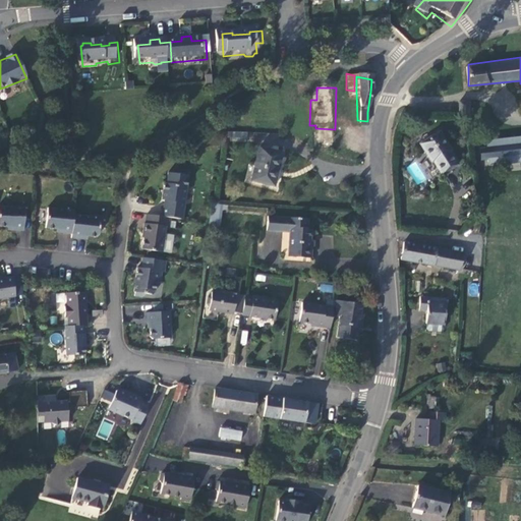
[(471,112),(465,113),(462,113),(462,122),(471,122),(471,112)]
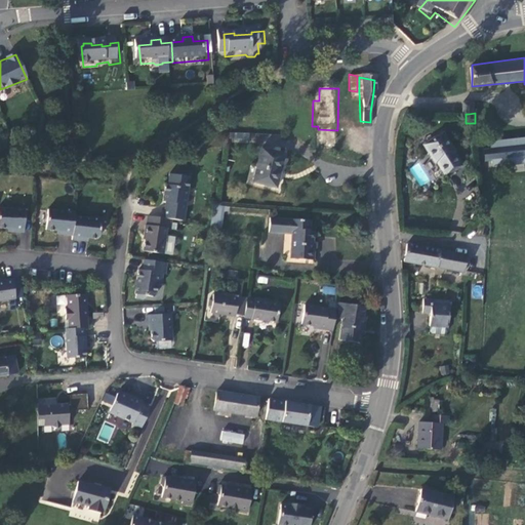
[(318,129),(316,154),(335,154),(337,130),(318,129)]
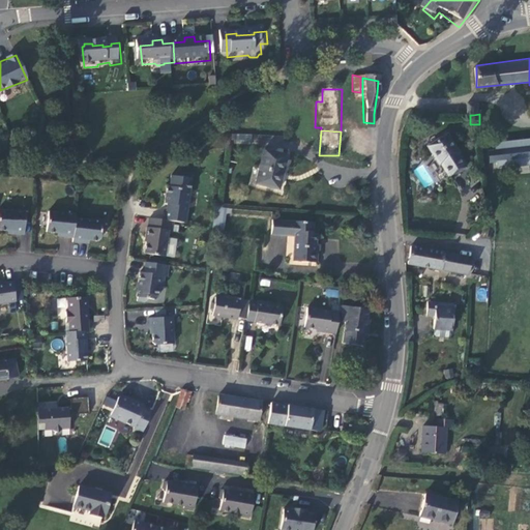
[(467,165),(446,133),(428,145),(441,166),(442,165),(449,176),(467,165)]
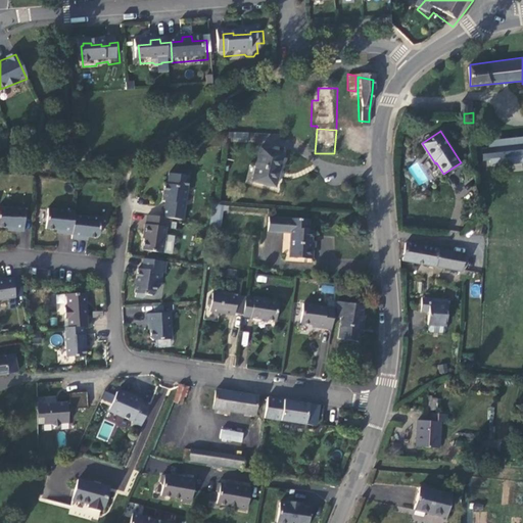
[(522,161),(522,136),(488,140),(488,148),(483,148),(485,158),(502,157),(503,164),(522,161)]
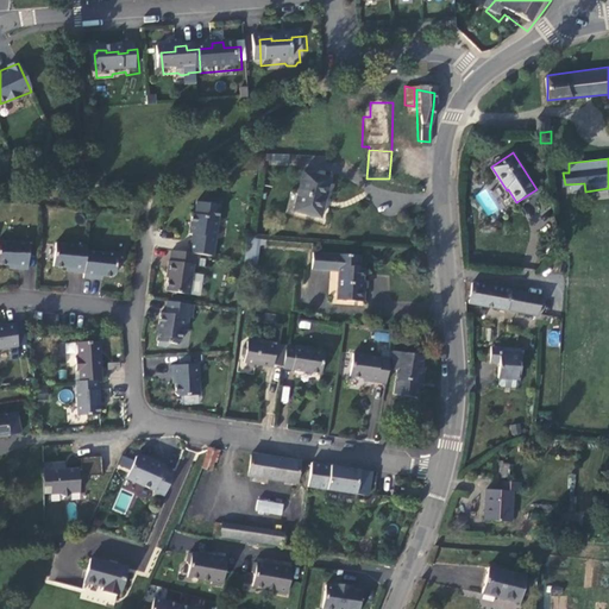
[(324,217),(331,179),(303,174),(296,211),(324,217)]
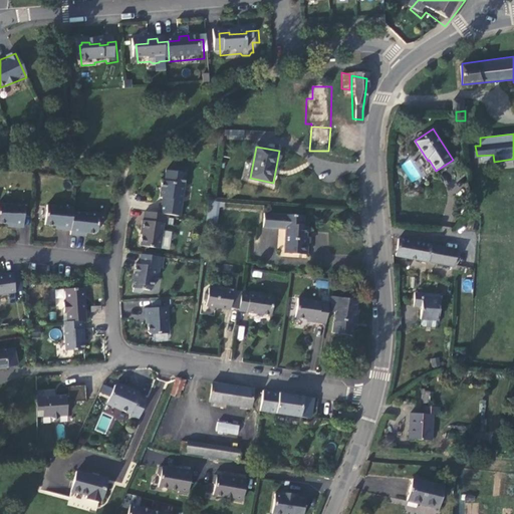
[(165,200),(163,217),(171,218),(183,219),(189,172),(178,170),(177,174),(169,173),(167,183),(165,183),(163,200),(165,200)]
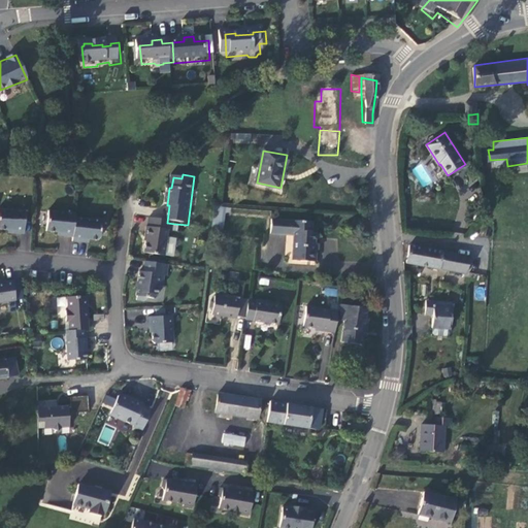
[(223,229),(226,209),(218,207),(216,228),(223,229)]
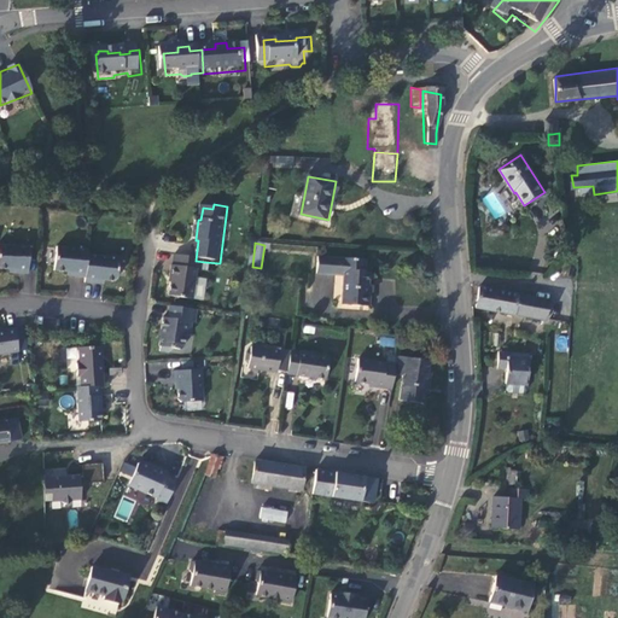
[(33,251),(3,250),(1,274),(19,275),(19,279),(31,279),(33,251)]
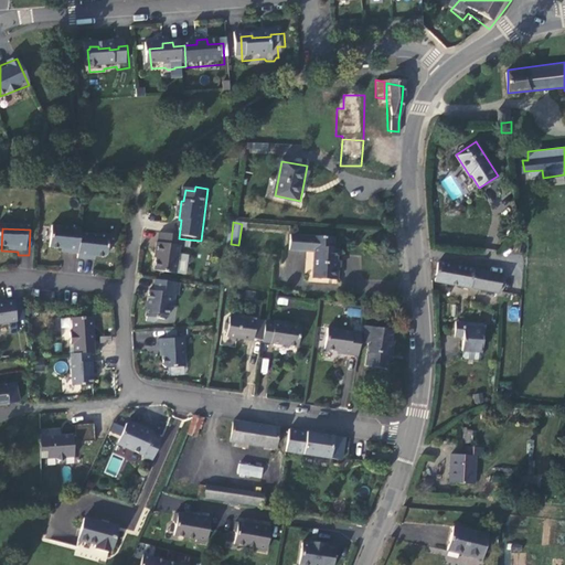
[(70,257),(82,258),(84,236),(85,232),(55,230),(53,252),(70,253),(70,257)]
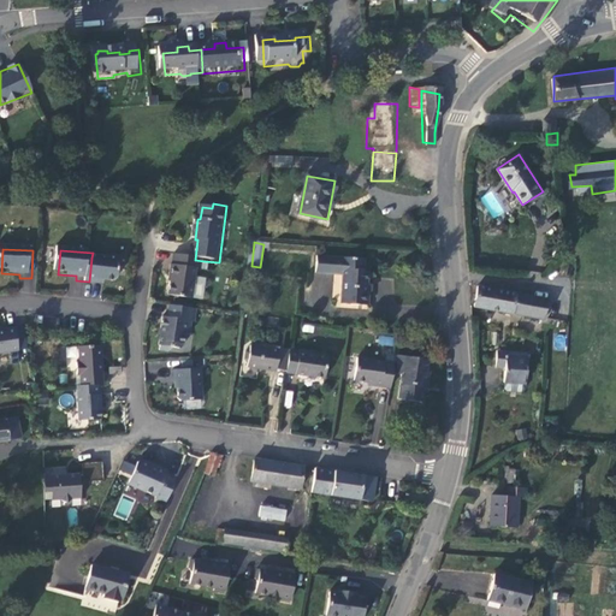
[(203,272),(205,261),(195,260),(177,256),(176,265),(173,268),(171,284),(173,284),(171,297),(195,301),(199,271),(203,272)]
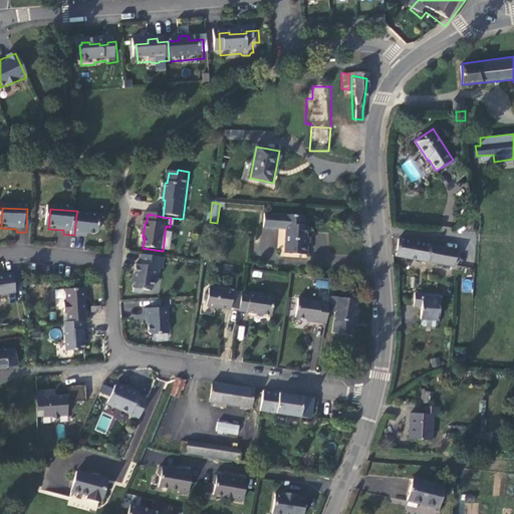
[(102,217),(76,215),(74,235),(74,238),(83,239),(84,236),(97,237),(100,234),(102,217)]
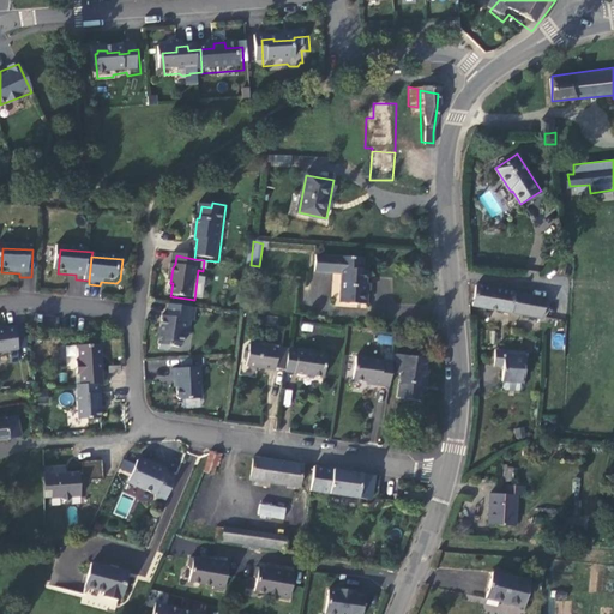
[(374,266),(331,262),(330,277),(350,280),(348,308),(373,311),(377,277),(373,276),(374,266)]
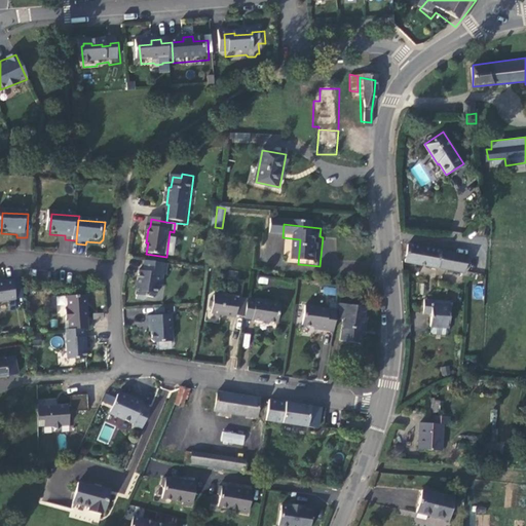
[(414,269),(459,279),(463,262),(418,252),(414,269)]
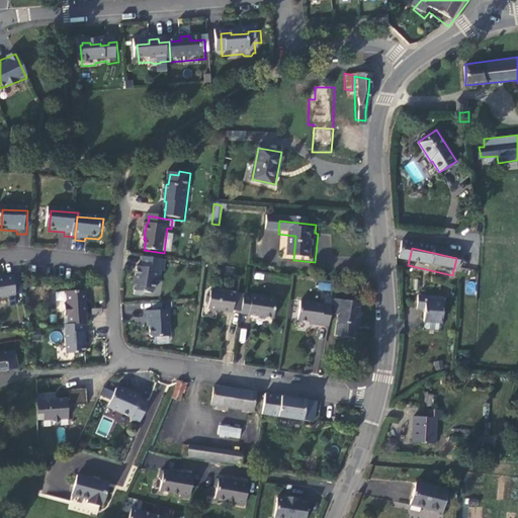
[(467,260),(456,258),(452,275),(463,278),(467,260)]
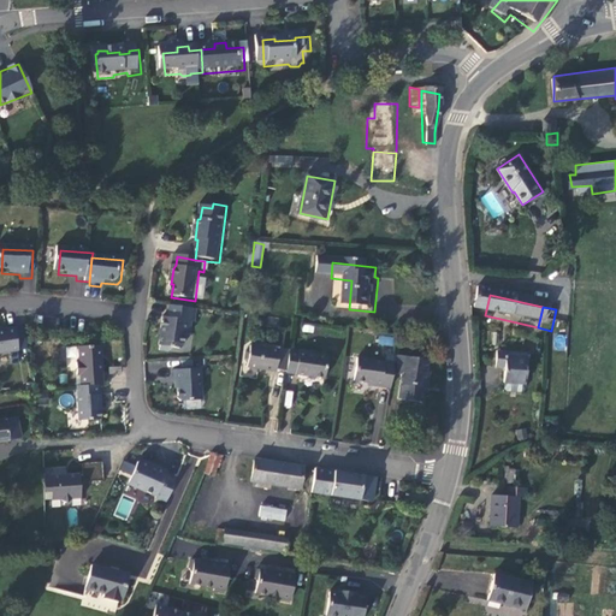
[(197,326),(200,313),(173,309),(172,321),(166,321),(163,349),(164,349),(163,355),(171,356),(177,353),(183,353),(187,350),(189,338),(193,339),(194,326),(197,326)]
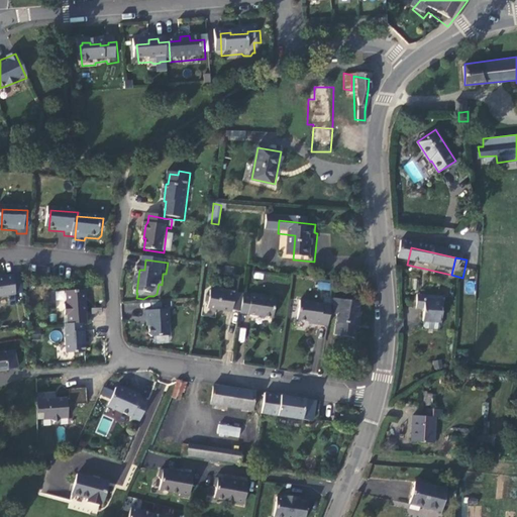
[(19,299),(16,281),(11,282),(8,280),(0,281),(0,304),(4,301),(19,299)]
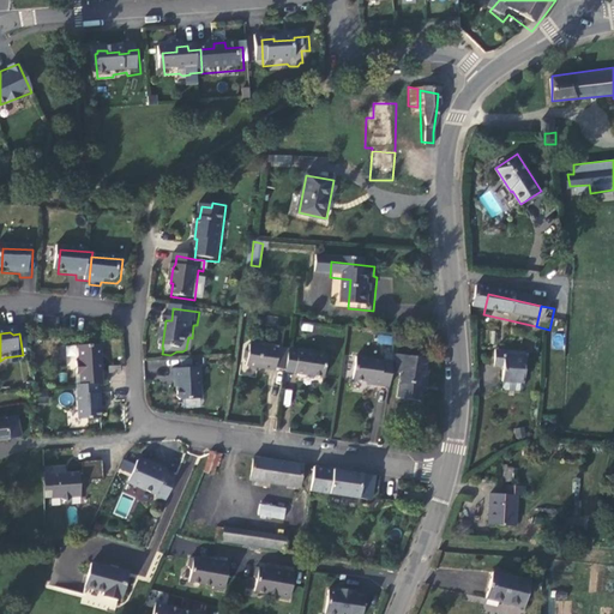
[(66,345),(66,357),(78,356),(77,344),(66,345)]
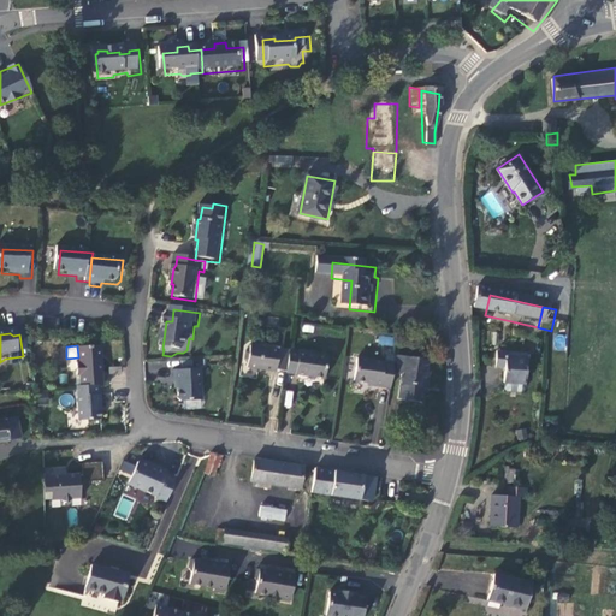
[(277,377),(290,378),(294,355),(294,353),(285,351),(283,354),(253,349),(252,357),(247,361),(246,367),(249,371),(248,374),(273,378),(277,377)]
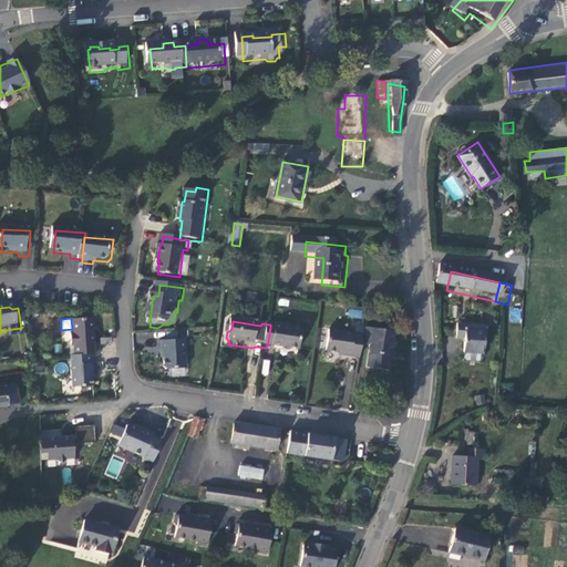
[(78,351),(79,360),(95,359),(102,359),(101,349),(99,349),(96,323),(75,326),(76,339),(73,339),(74,352),(78,351)]
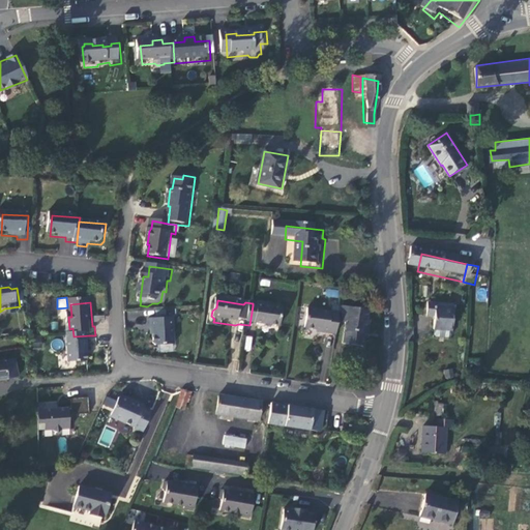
[(264,306),(253,305),(249,325),(249,326),(283,331),(286,311),(275,310),(275,306),(266,305),(264,306)]
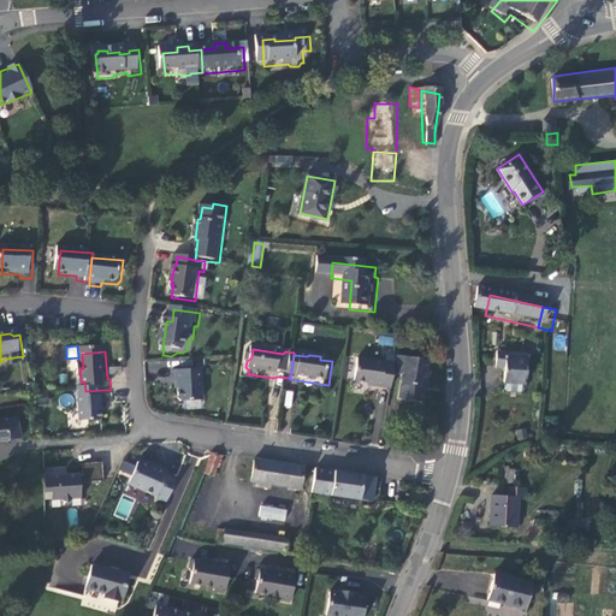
[(513,377),(511,390),(511,396),(515,398),(527,400),(531,397),(532,391),(533,367),(514,366),(514,361),(504,360),(503,377),(513,377)]
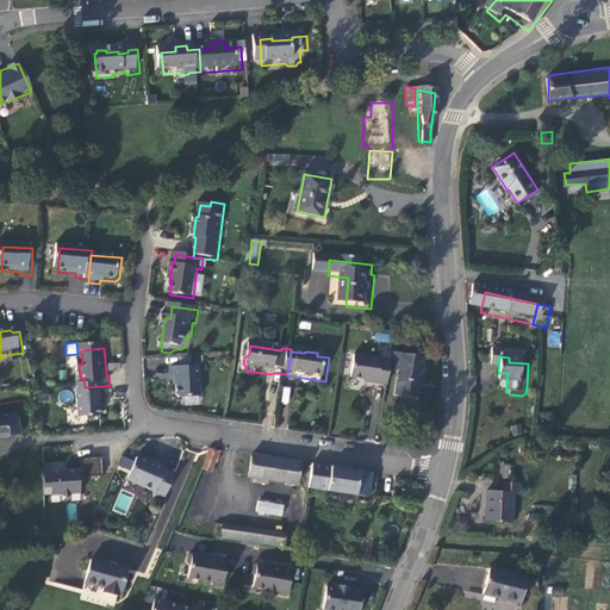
[(422,363),(396,359),(394,367),(392,380),(399,381),(396,405),(417,408),(419,396),(421,388),(425,390),(427,375),(423,374),(424,367),(422,363)]
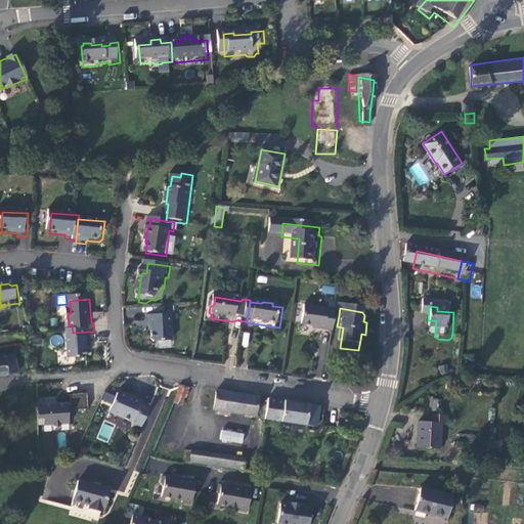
[(316,336),(335,339),(337,326),(339,315),(307,311),(304,330),(317,333),(316,336)]
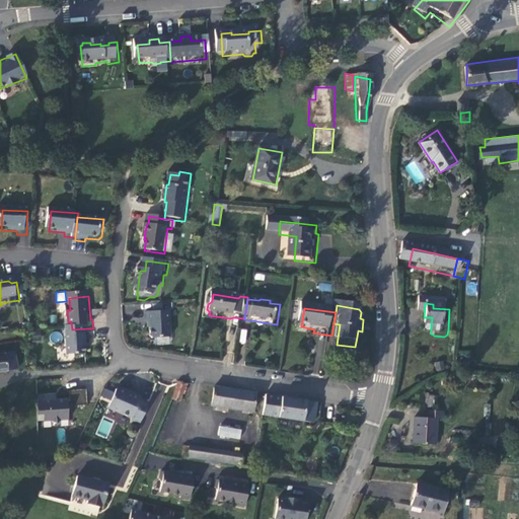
[(172,314),(148,315),(149,325),(152,325),(153,339),(156,342),(173,341),(172,314)]
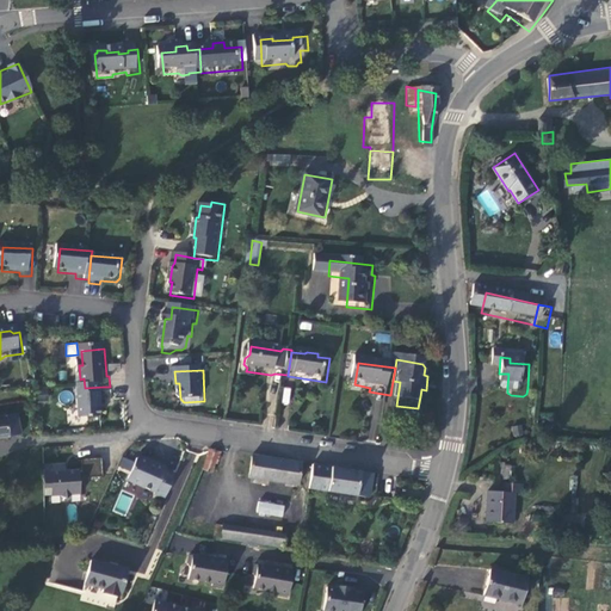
[(104,396),(103,387),(85,388),(81,389),(84,424),(106,421),(105,411),(106,408),(105,399),(104,396)]
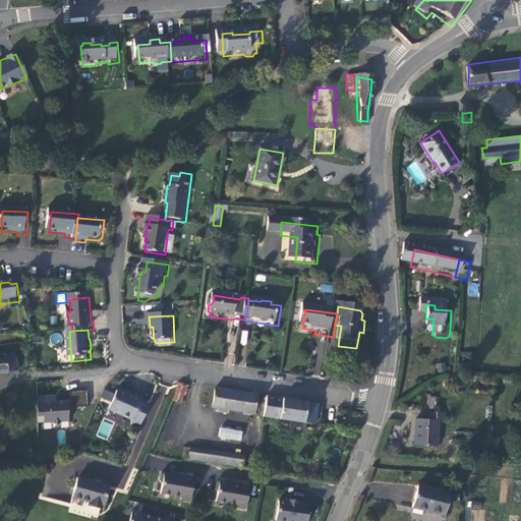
[(0,380),(20,377),(18,358),(0,360),(0,380)]
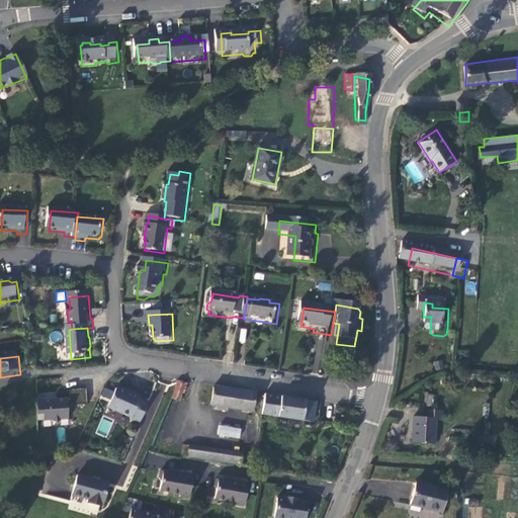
[(442,360),(433,361),(434,369),(443,368),(442,360)]
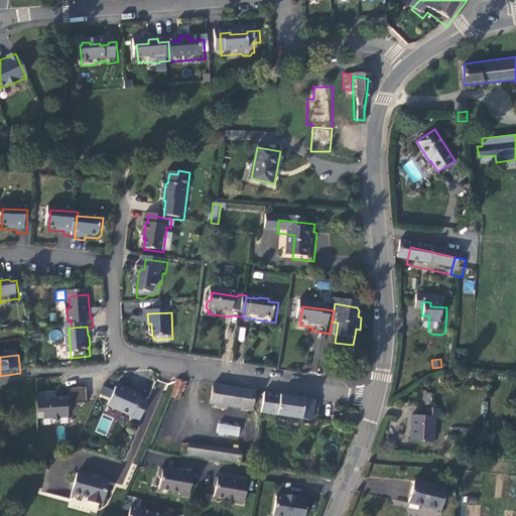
[(181,401),(186,382),(178,381),(173,398),(181,401)]
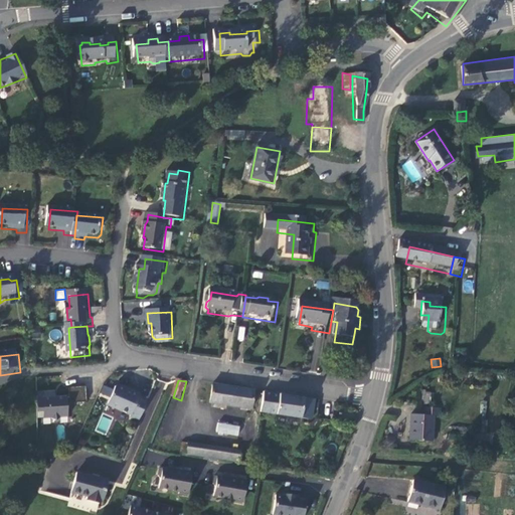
[(103,384),(99,395),(108,399),(113,388),(103,384)]
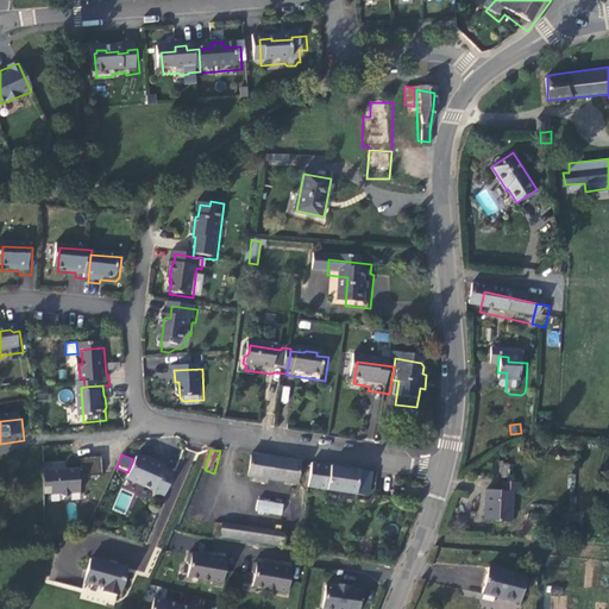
[(164,464),(137,454),(129,479),(155,489),(162,471),(164,464)]
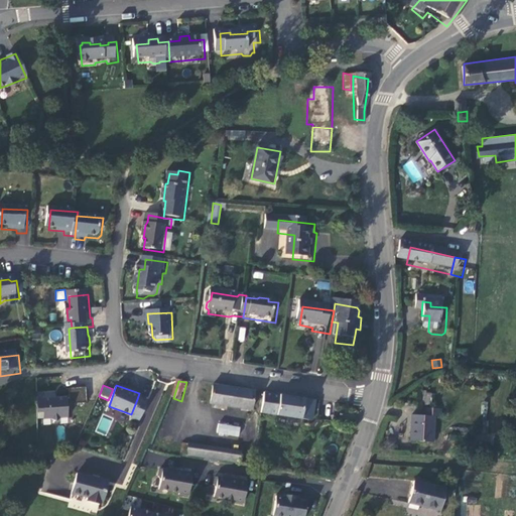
[(69,387),(70,402),(87,401),(86,387),(69,387)]
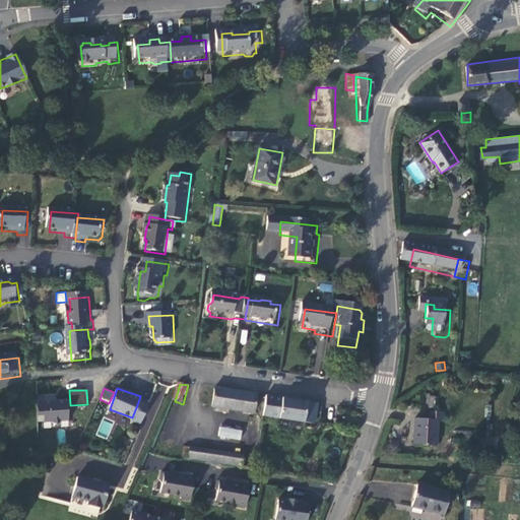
[(253,414),(256,395),(215,390),(212,409),(253,414)]
